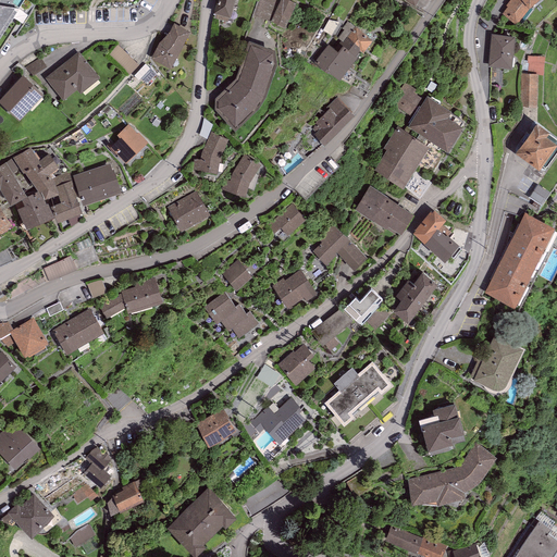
[(230,19),(234,0),(217,0),(213,13),(214,13),(213,19),(227,22),(229,17),(230,19)]
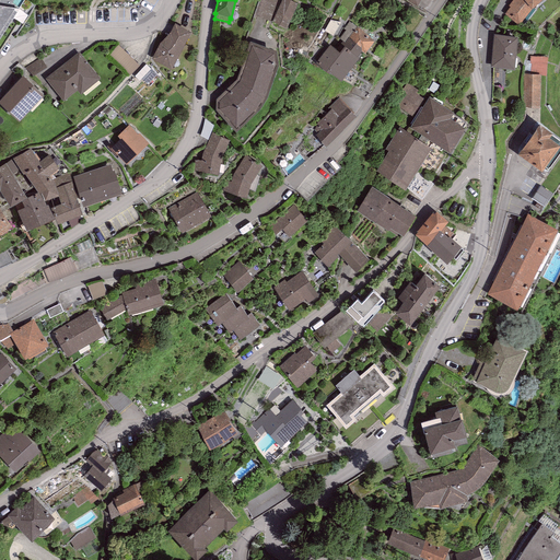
[(258,0),(255,13),(268,18),(273,0),(258,0)]
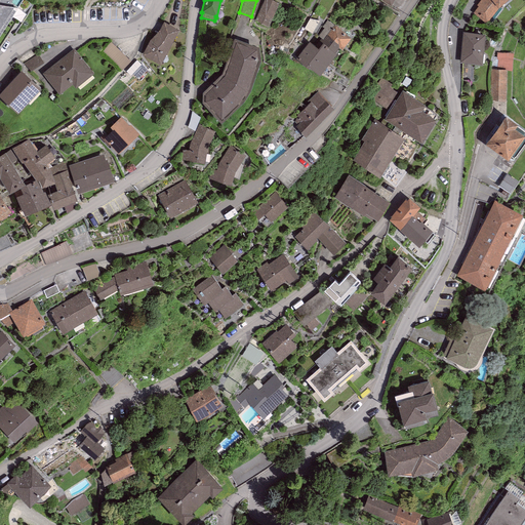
[(273,0),(263,0),(256,17),(267,22),(275,1),(273,0)]
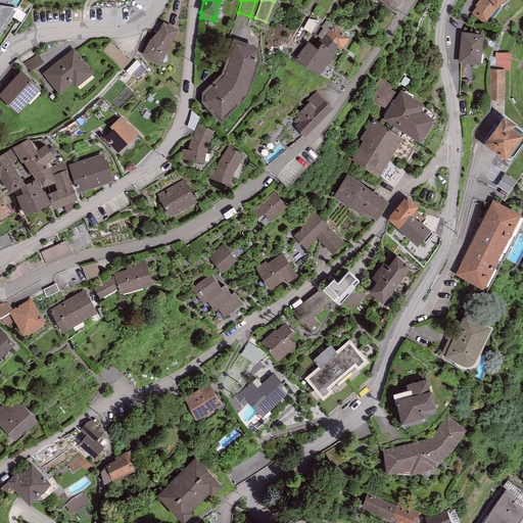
[(478,0),(475,5),(476,6),(472,13),(484,24),(496,8),(506,0),(478,0)]
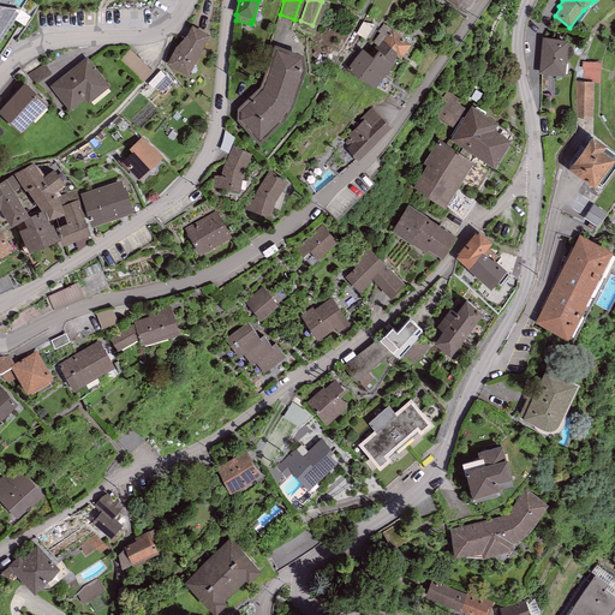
[(0,42),(21,10),(0,6),(0,42)]
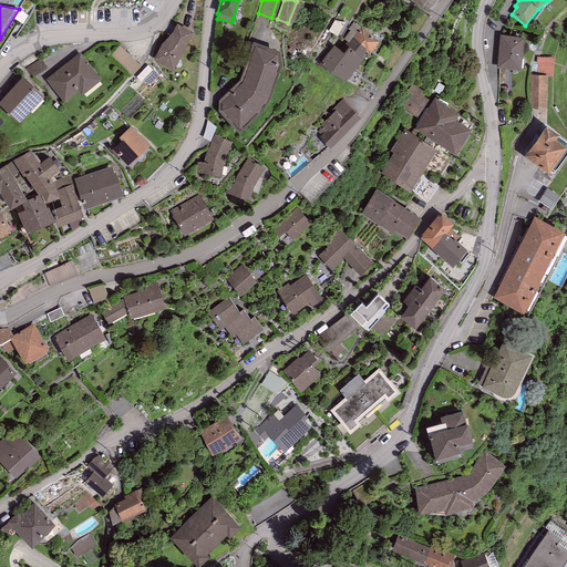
[(194,32),(177,23),(172,33),(162,44),(154,60),(174,70),(181,57),(194,32)]
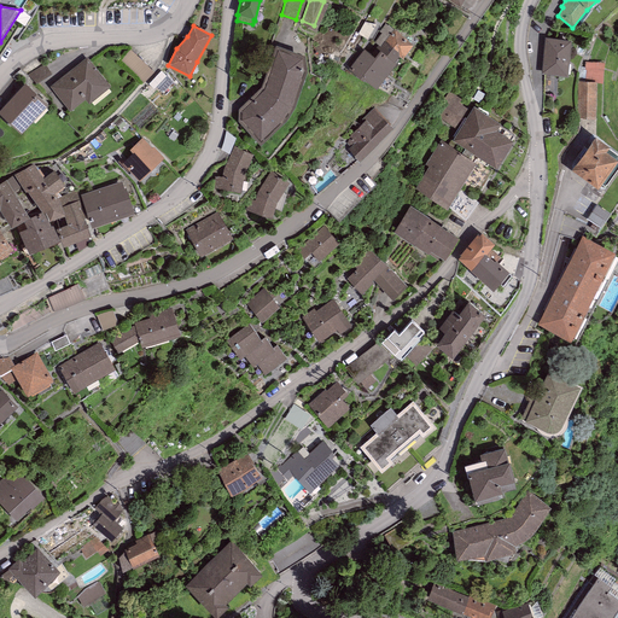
[(394,29),(385,41),(398,52),(398,56),(403,58),(413,45),(394,29)]
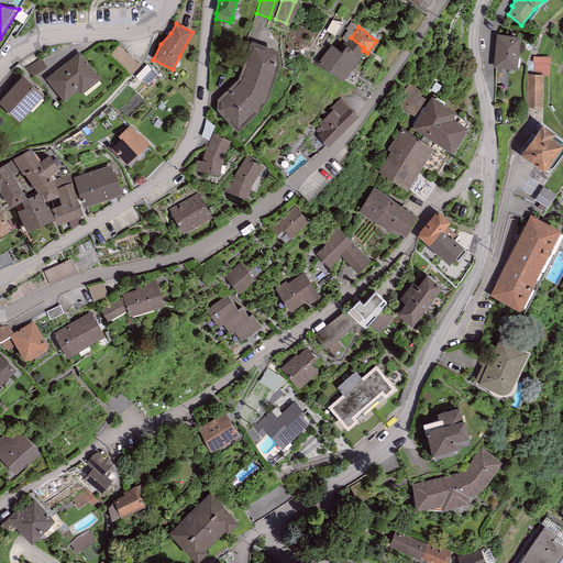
[(496,35),(494,68),(518,69),(520,37),(496,35)]
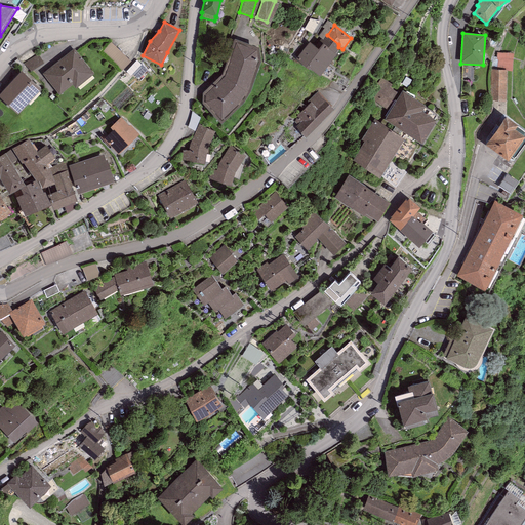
[(310,42),(295,58),(309,70),(310,68),(320,75),(336,54),(334,53),(338,48),(338,47),(338,44),(327,35),(321,42),(323,43),(319,49),(310,42)]
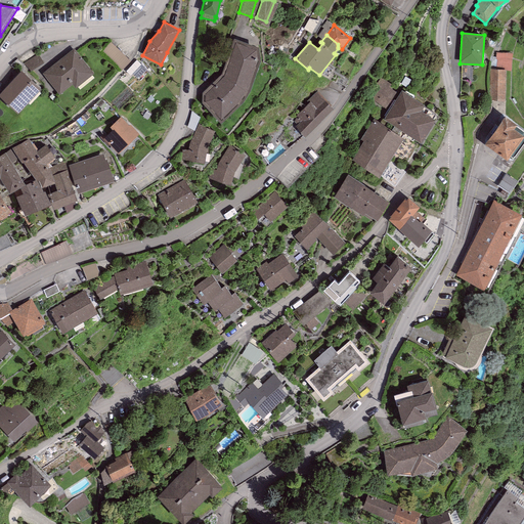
[(259,48),(233,39),(221,74),(202,93),(202,102),(221,123),(243,102),(250,92),(260,61),(259,48)]
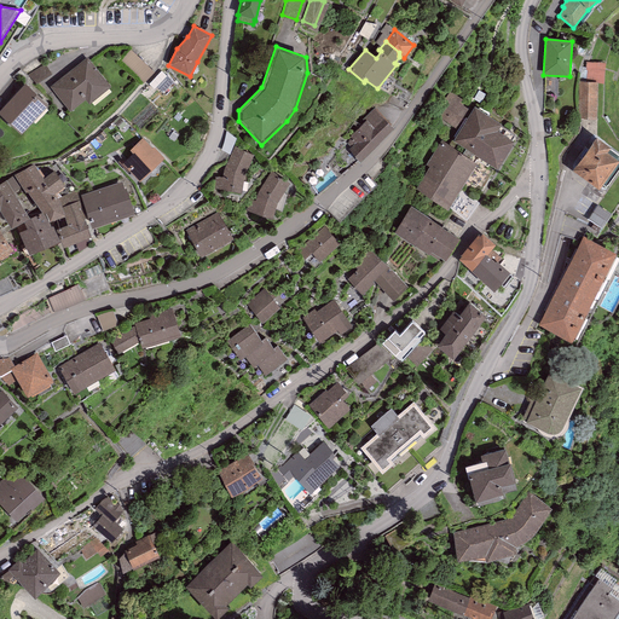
[(131,50),(120,61),(144,82),(154,73),(131,50)]
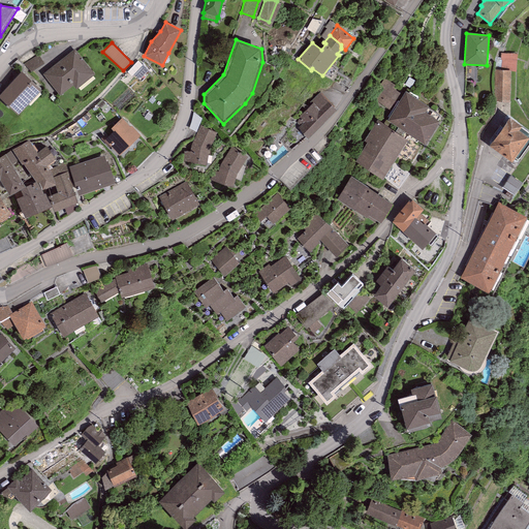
[(75,89),(95,74),(74,49),(42,74),(60,96),(72,86),(75,89)]
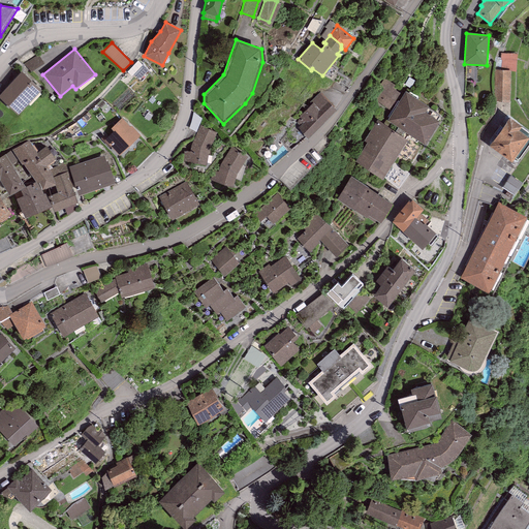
[(521,54),(504,54),(503,68),(520,69),(521,54)]
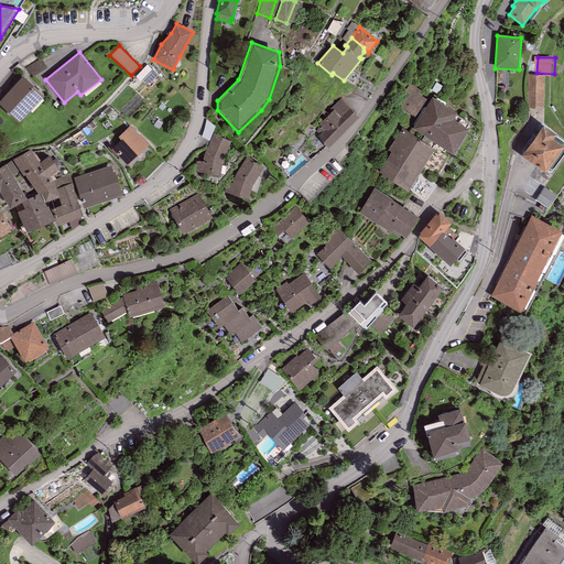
[(30,69),(35,77),(49,68),(43,60),(30,69)]
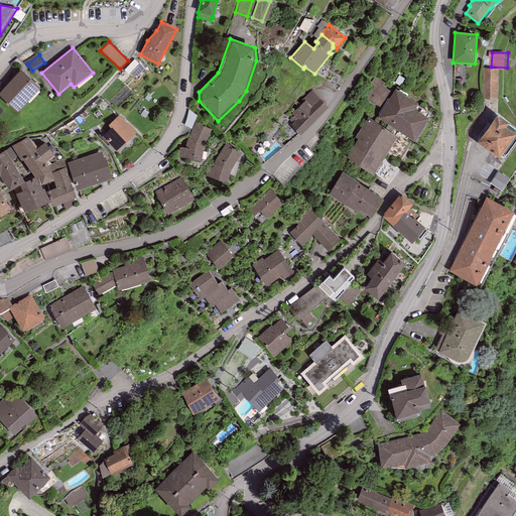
[(484,69),(483,97),(496,97),(497,69),(484,69)]
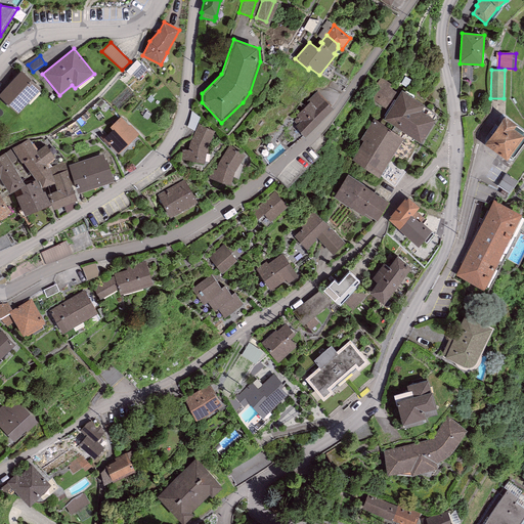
[(22,71),(0,93),(0,96),(17,114),(41,90),(22,71)]
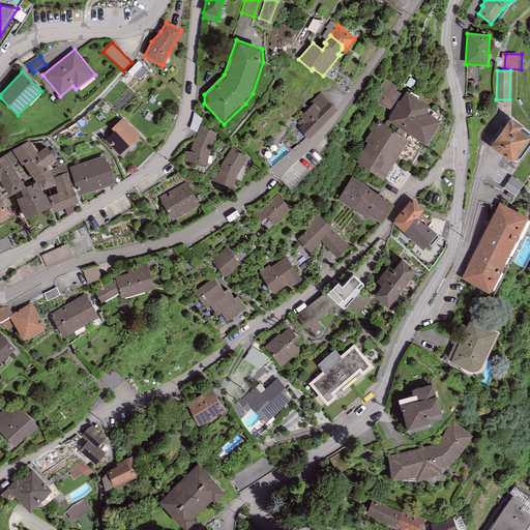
[(393,112),(404,95),(393,88),(395,85),(385,79),(372,97),(393,112)]
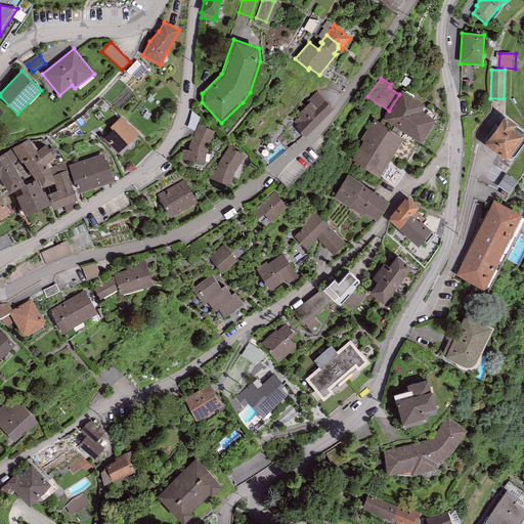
[(383,119),(422,143),(436,120),(422,111),(426,104),(401,90),(399,94),(389,111),(383,119)]
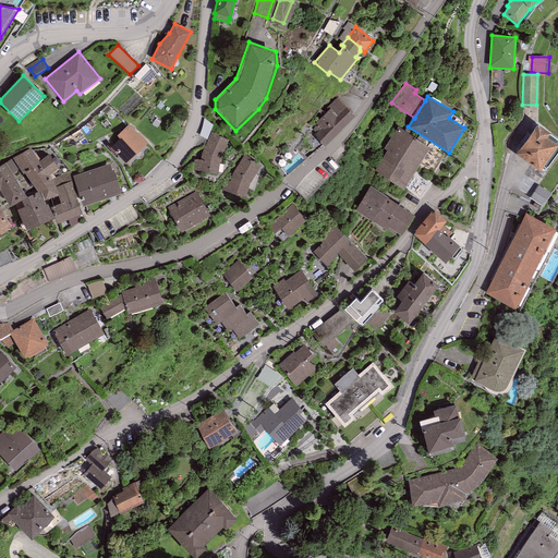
[(330,109),(313,126),(325,147),(355,116),(337,98),(328,107),(330,109)]
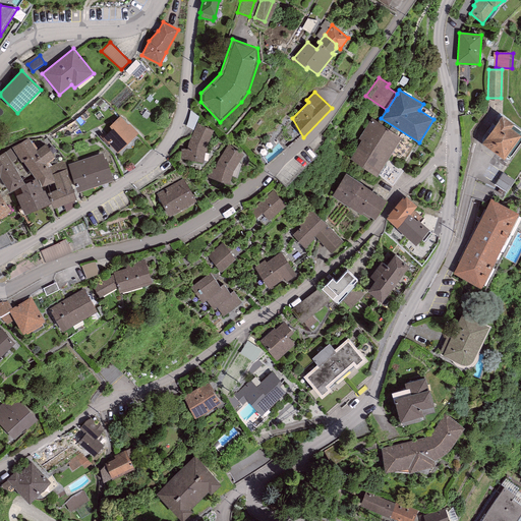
[(128,125),(120,116),(109,126),(112,129),(104,136),(102,133),(100,135),(108,145),(109,145),(117,153),(138,133),(129,124),(128,125)]
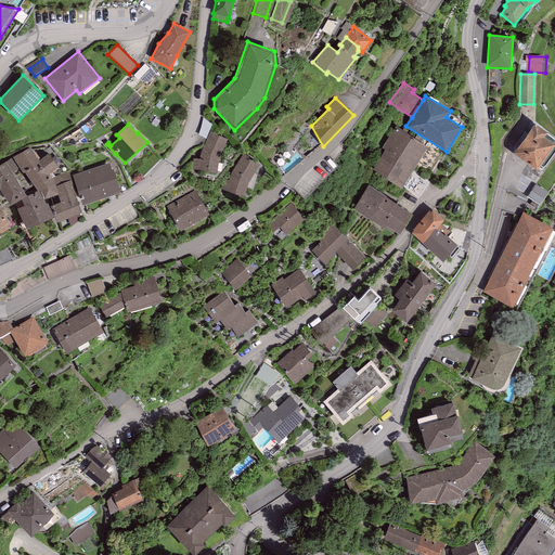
[(547,132),(534,124),(513,153),(537,170),(554,144),(544,136),(547,132)]
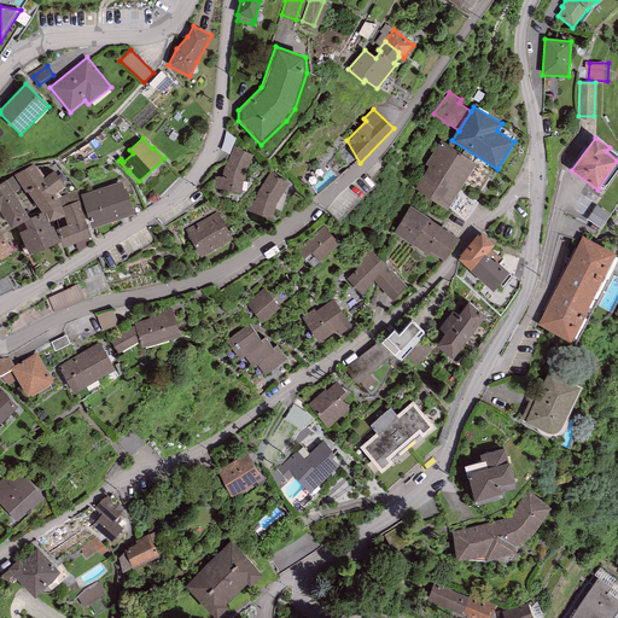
[(425,165),(429,167),(415,188),(447,209),(448,207),(460,190),(476,163),(441,140),(425,165)]
